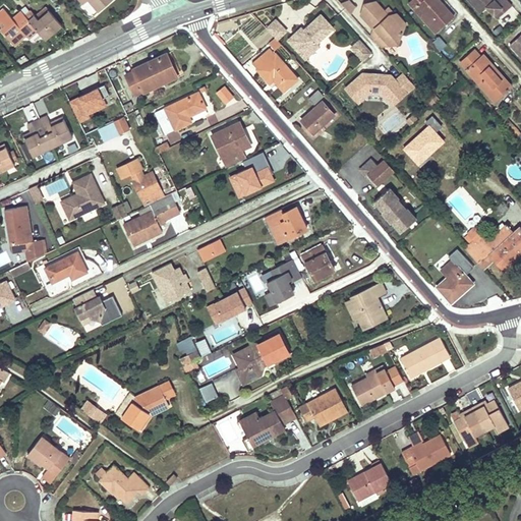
[(78,0),(82,4),(85,1),(87,0),(89,0),(98,11),(111,0),(78,0)]
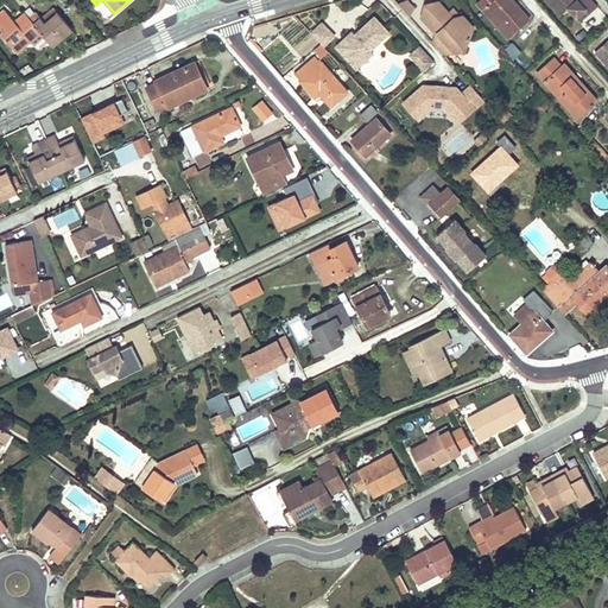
[(405,0),(400,0),(396,2),(403,10),(407,16),(412,8),(405,0)]
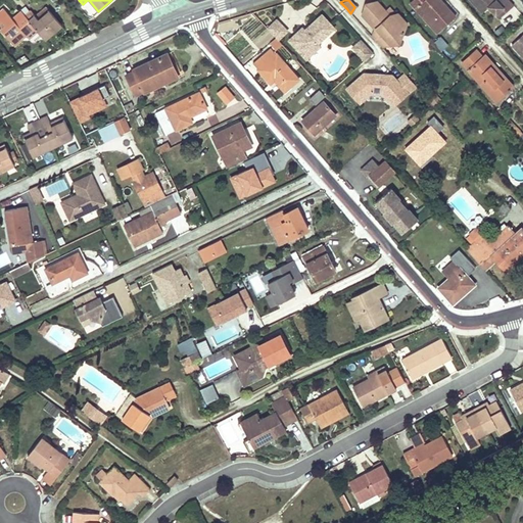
[(389,14),(383,7),(376,0),(374,0),(369,1),(363,7),(361,14),(373,28),(371,36),(380,46),(390,44),(388,41),(399,31),(402,33),(407,28),(393,13),(389,14)]
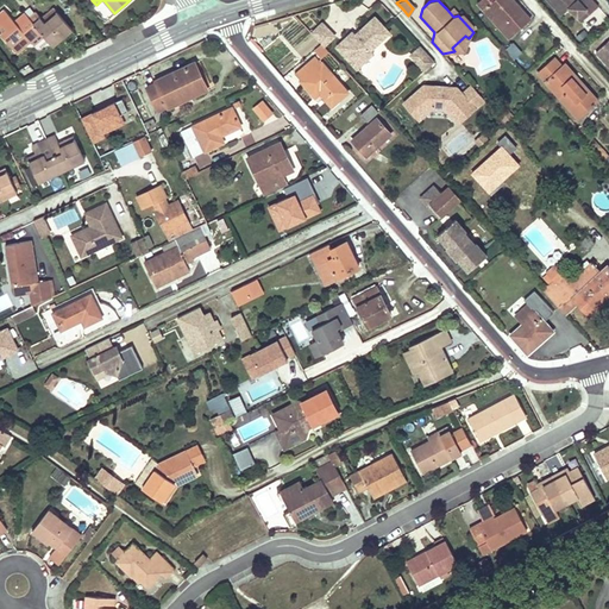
[(479,0),(477,2),(483,10),(487,7),(495,17),(512,35),(529,18),(513,0),(479,0)]
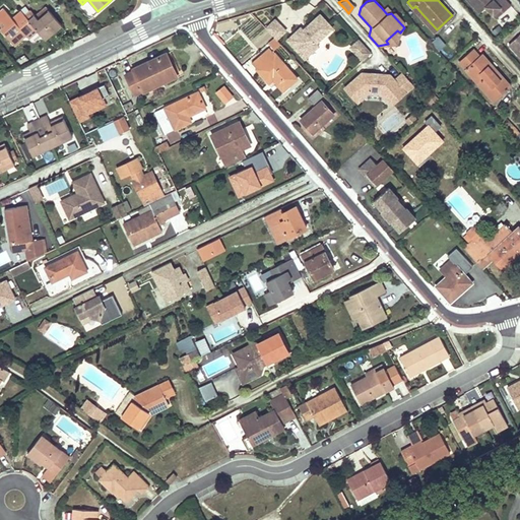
[(478,0),(475,3),(471,0),(467,0),(479,12),(485,7),(489,4),(484,0),(478,0)]
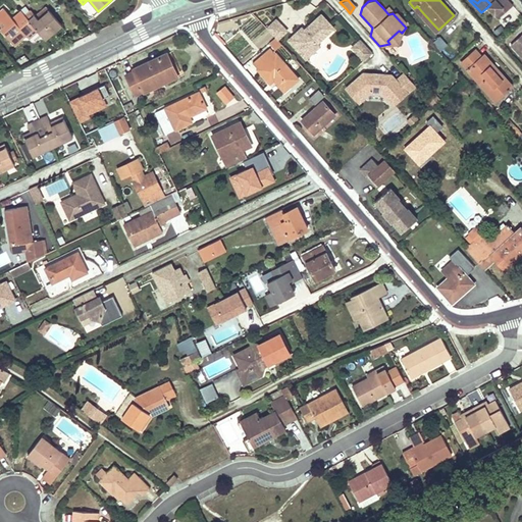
[(498,18),(512,5),(507,0),(473,0),(477,3),(480,0),(486,0),(490,4),(487,7),(498,18)]
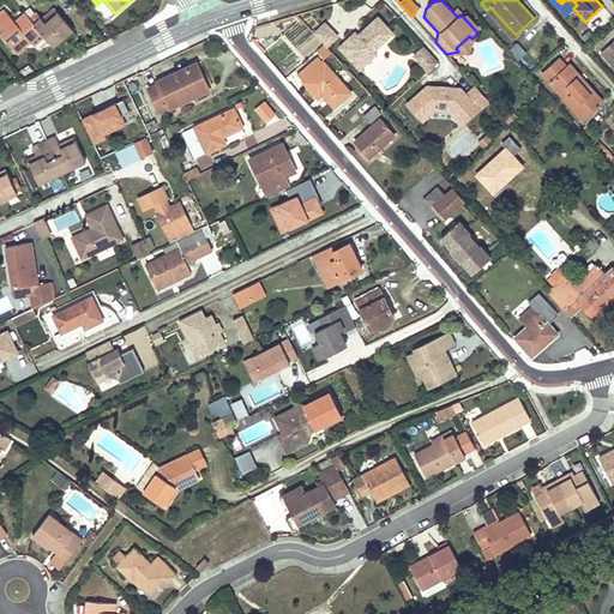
[(0,32),(17,53),(31,41),(37,47),(41,48),(49,41),(30,18),(24,12),(13,20),(4,8),(0,11),(0,32)]
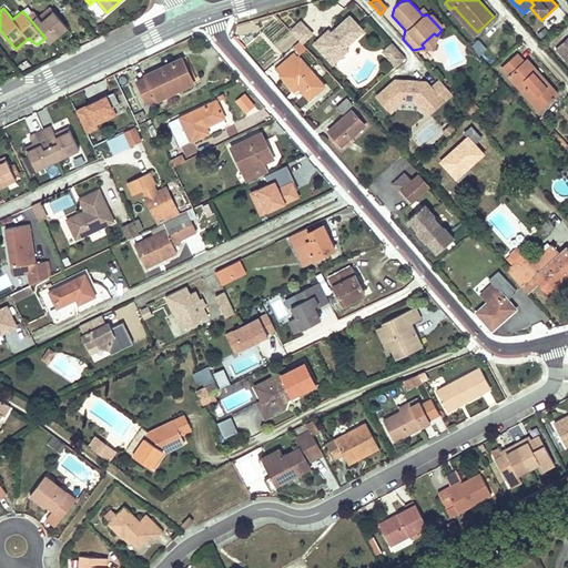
[(33,11),(28,17),(46,38),(49,42),(67,28),(50,8),(38,18),(33,11)]
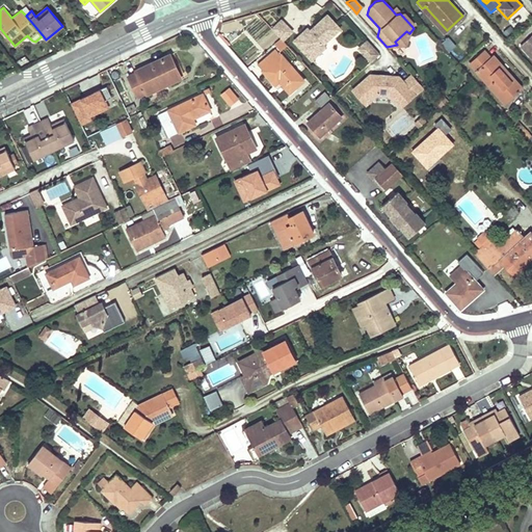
[(400,14),(414,28),(416,25),(404,12),(400,14)]
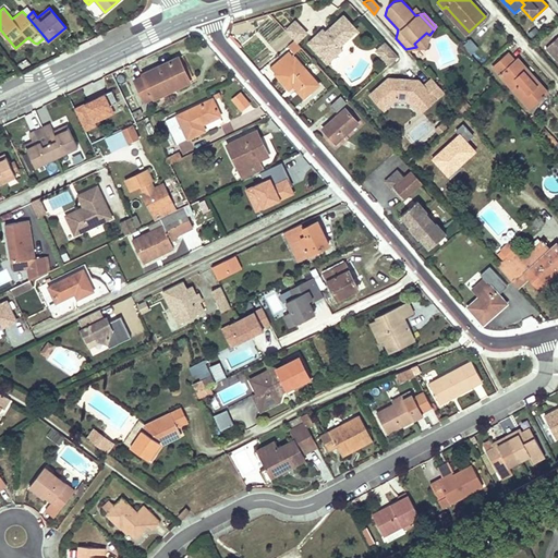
[(450,17),(465,35),(469,32),(453,15),(450,17)]
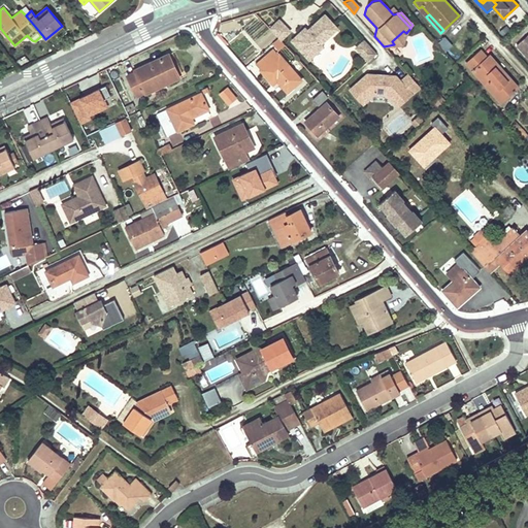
[(306,28),(292,40),(309,60),(324,46),(322,44),(338,29),(326,15),(309,30),(306,28)]
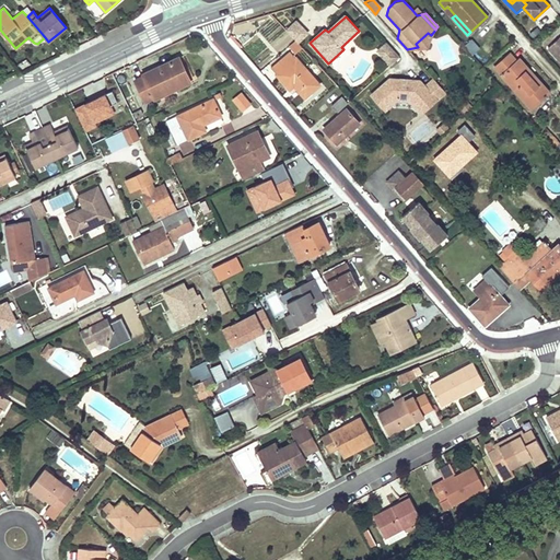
[(296,39),(299,42),(308,33),(298,21),(288,30),(296,39)]
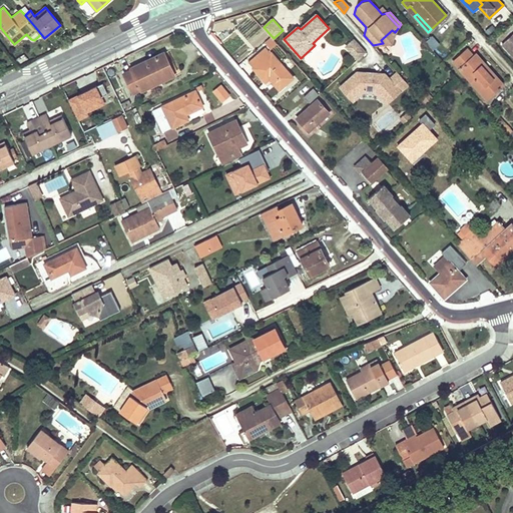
[(495,30),(492,26),(484,31),(488,36),(495,30)]
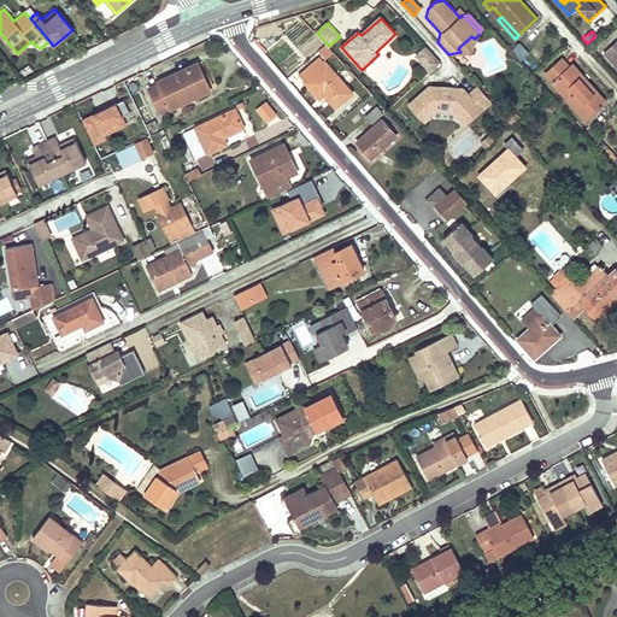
[(460,52),(470,51),(475,39),(471,36),(458,48),(460,52)]
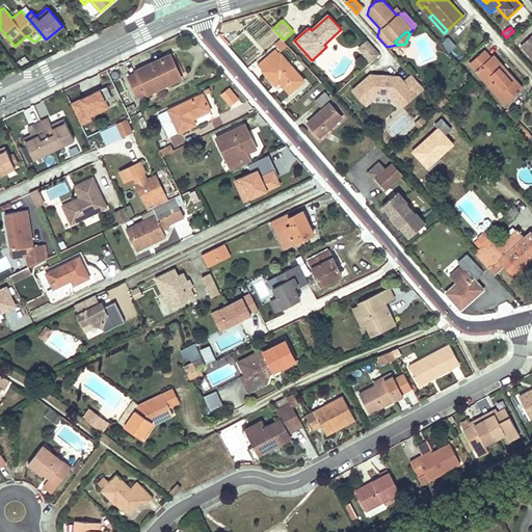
[(531,32),(520,45),(531,58),(531,32)]
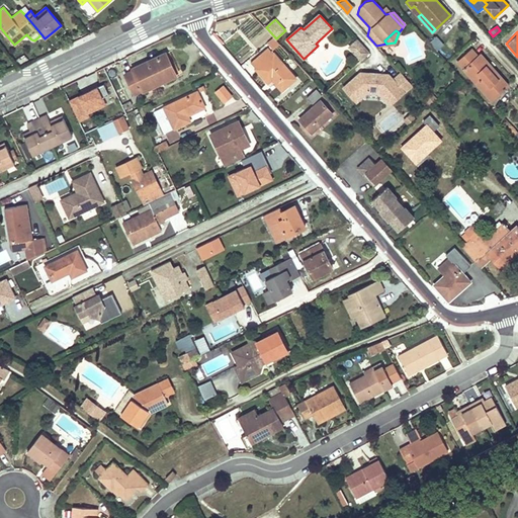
[(273,49),(277,46),(280,44),(276,38),(274,36),(267,41),(273,49)]
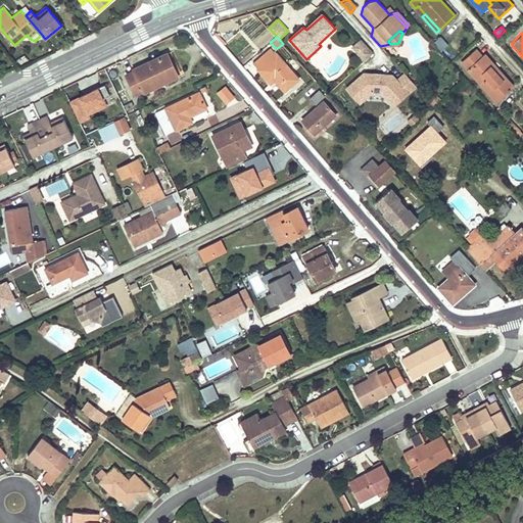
[(440,37),(434,42),(441,50),(447,44),(440,37)]
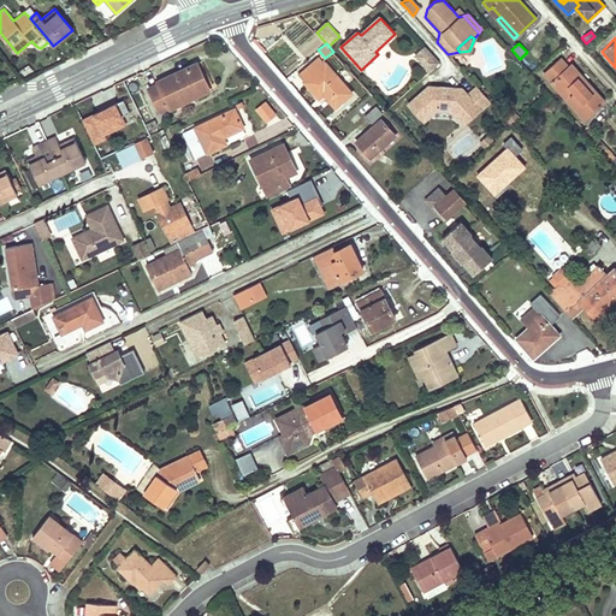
[(439,63),(430,52),(420,59),(430,70),(439,63)]
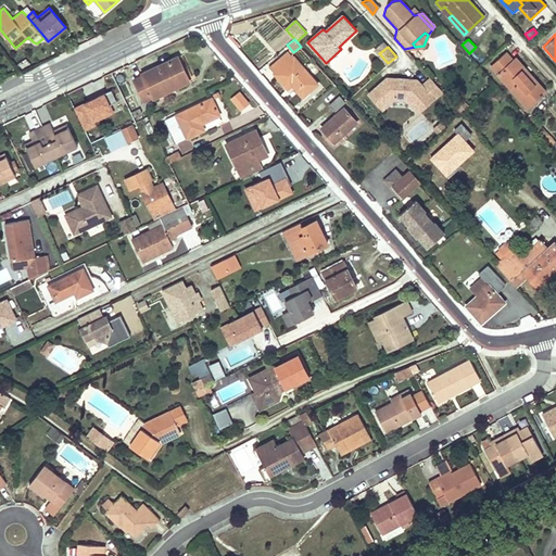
[(287,50),(277,58),(268,66),(286,88),(291,84),(301,96),(316,84),(293,57),(293,58),(287,50)]
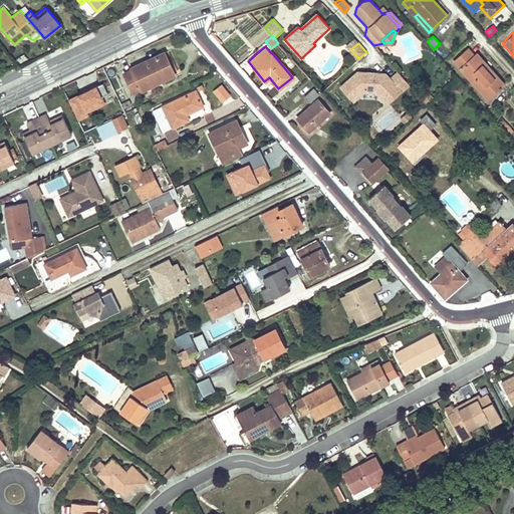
[(503,83),(477,54),(474,56),(467,49),(454,61),(487,97),(503,83)]
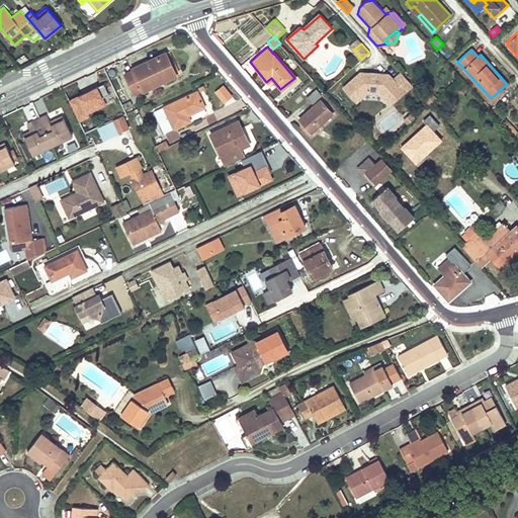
[(124,74),(130,83),(134,93),(143,89),(143,90),(176,75),(166,53),(133,68),(134,70),(124,74)]
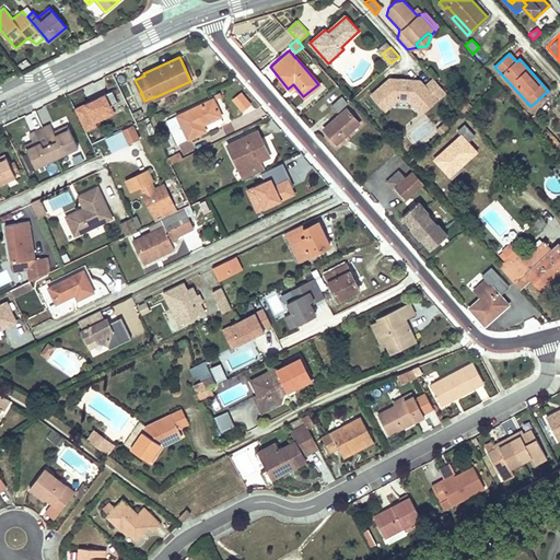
[(109,80),(111,83),(113,88),(125,82),(121,74),(109,80)]
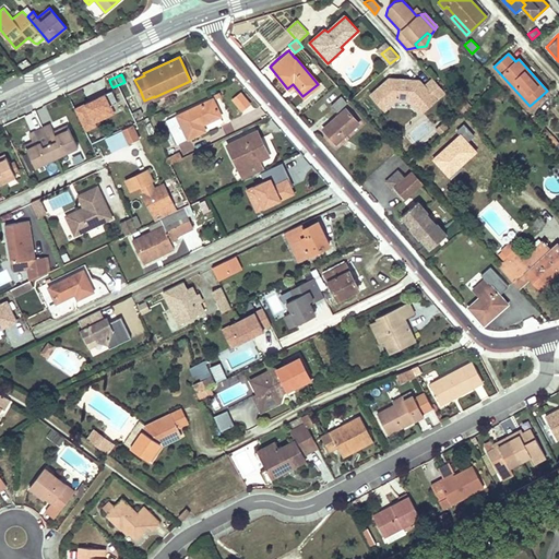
[(388,76),(369,94),(383,108),(395,97),(409,99),(420,113),(444,91),(431,76),(424,84),(418,79),(412,78),(412,81),(403,81),(403,78),(388,76)]
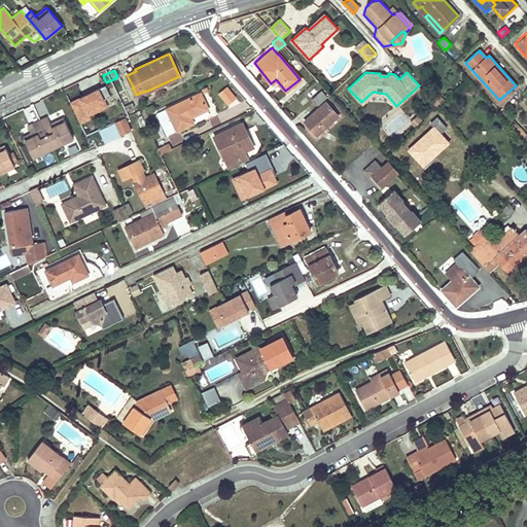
[(62,82),(64,88),(73,83),(70,78),(62,82)]
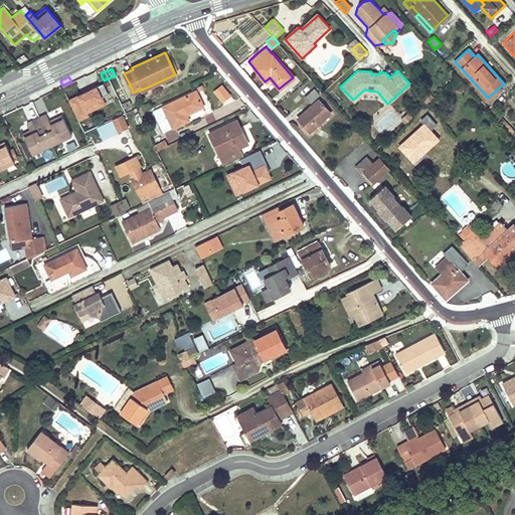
[(107,95),(103,86),(69,101),(79,122),(90,118),(88,114),(105,106),(101,98),(107,95)]
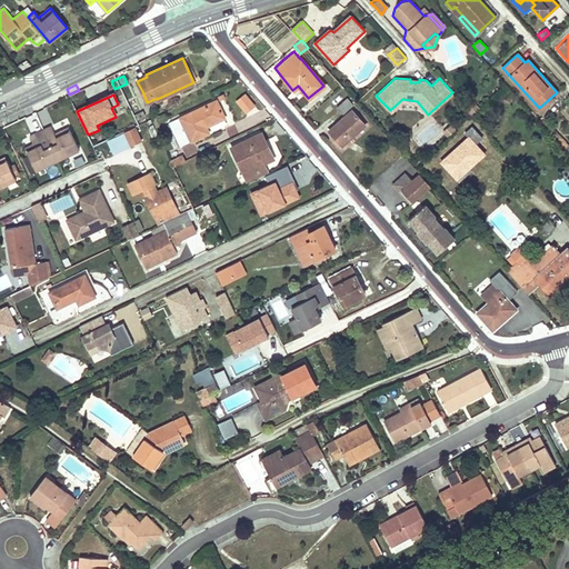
[(246,95),(236,102),(246,115),(256,107),(246,95)]
